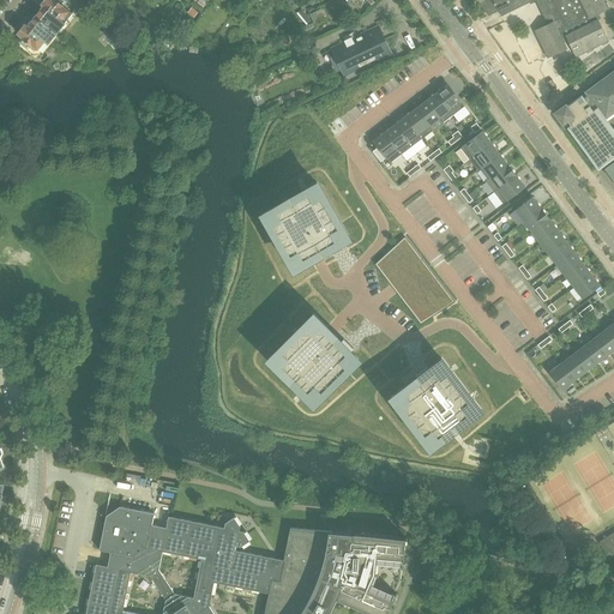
[(65,0),(41,0),(42,5),(43,6),(36,16),(56,32),(72,13),(64,6),(67,1),(65,0)]
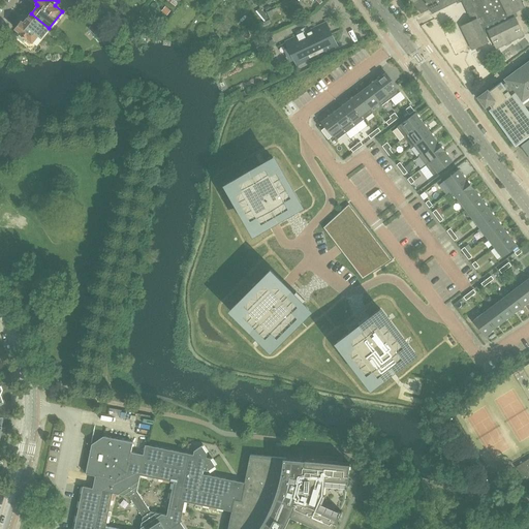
[(75,3),(71,0),(62,0),(61,2),(70,9),(75,3)]
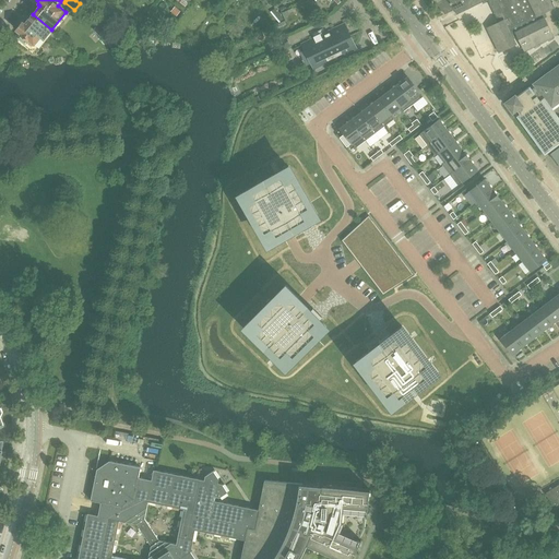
[(171,0),(183,10),(188,4),(190,0),(171,0)]
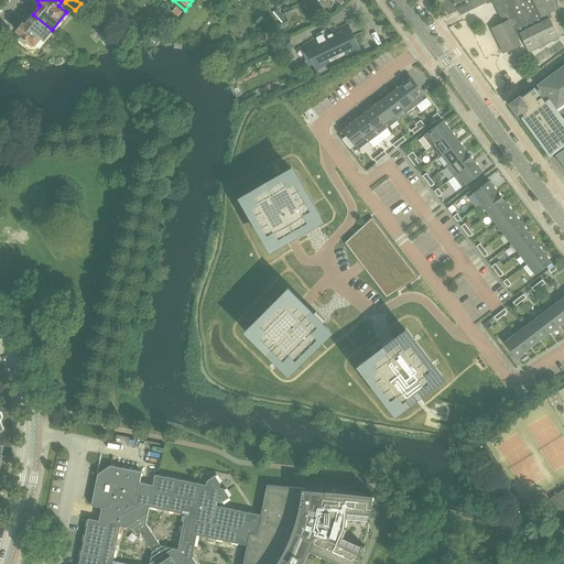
[(437,0),(447,13),(457,9),(461,14),(485,1),(484,0),(437,0)]
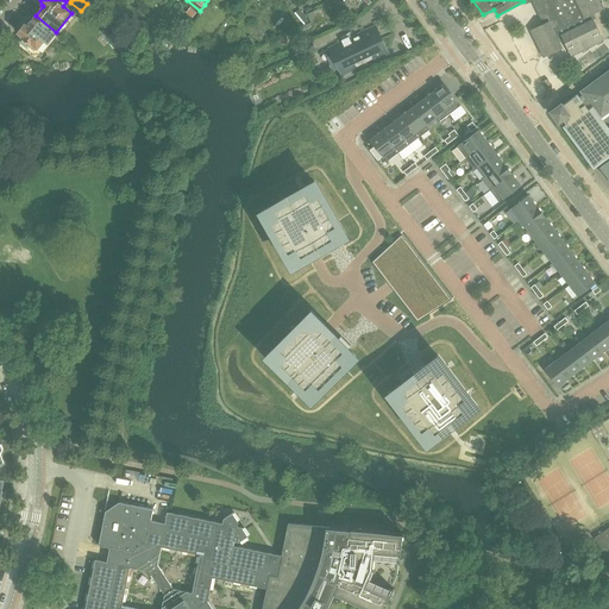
[(522,0),(523,1),(526,0),(531,0),(542,23),(529,29),(544,56),(562,46),(559,41),(562,39),(563,38),(571,55),(583,49),(583,50),(588,48),(588,46),(597,42),(598,43),(603,41),(602,39),(604,38),(594,18),(597,17),(596,14),(595,12),(604,7),(603,7),(604,6),(602,1),(601,1),(600,0),(522,0)]
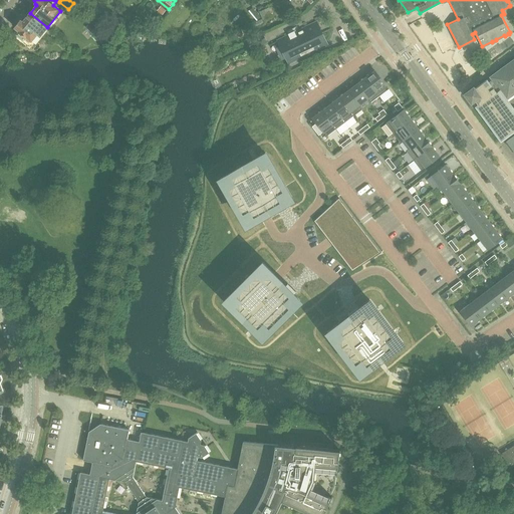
[(162,14),(166,10),(161,6),(158,10),(162,14)]
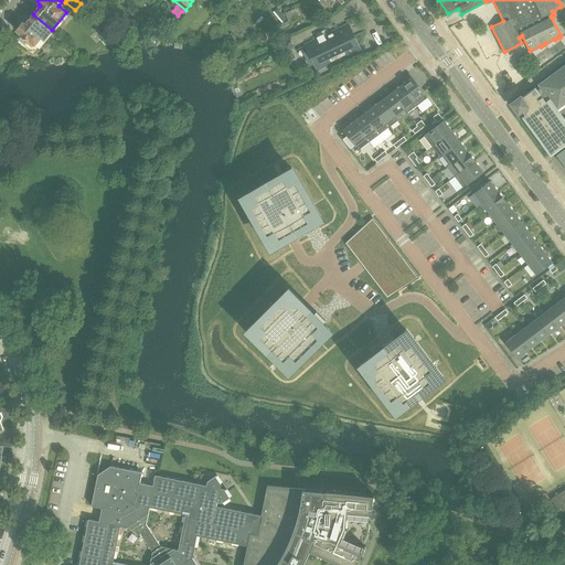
[(289,21),(299,17),(296,8),(285,13),(289,21)]
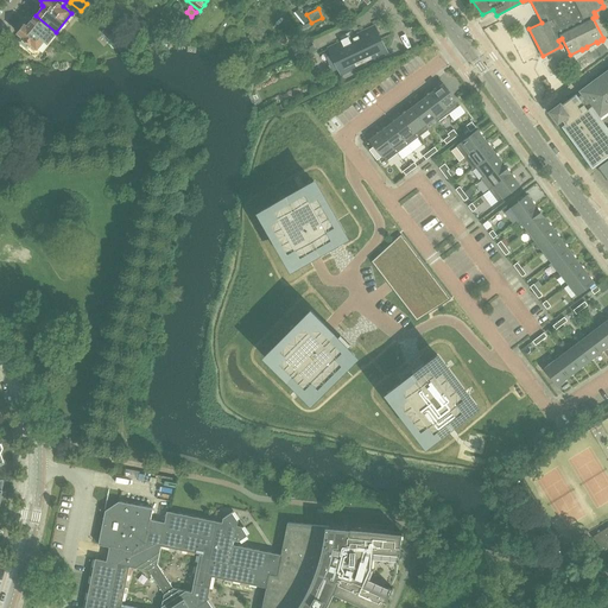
[(295,13),(304,24),(309,21),(299,10),(295,13)]
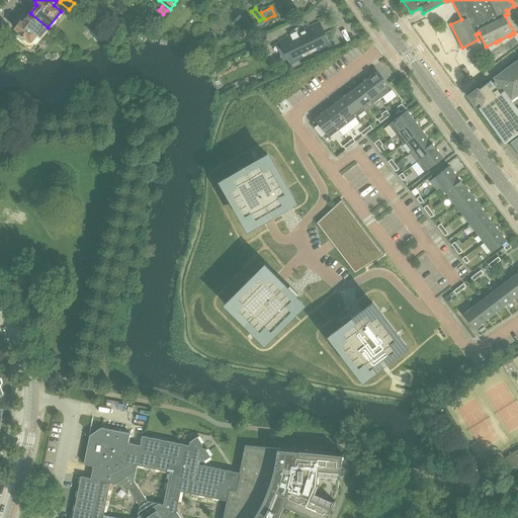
[(19,31),(16,34),(14,37),(29,49),(34,44),(35,44),(48,27),(30,13),(23,21),(22,20),(17,21),(15,24),(16,28),(19,31)]
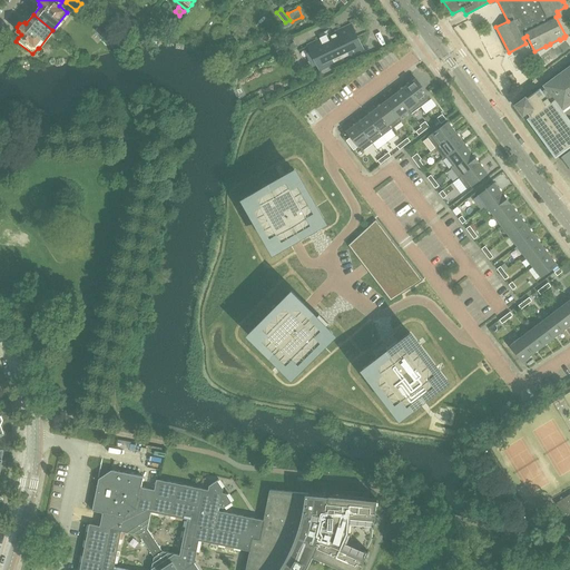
[(102,21),(95,30),(116,49),(124,39),(102,21)]
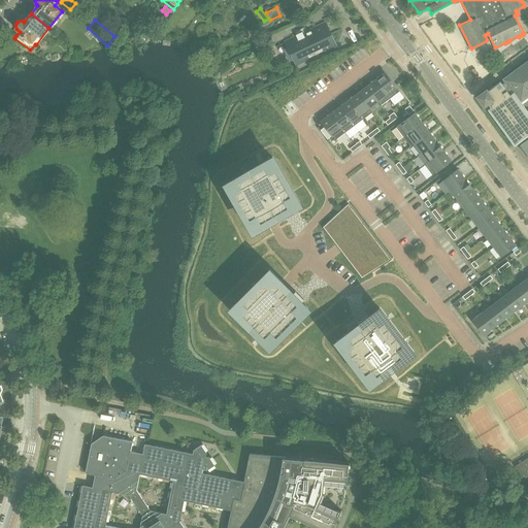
[(296,64),(336,44),(326,22),(286,41),(296,64)]
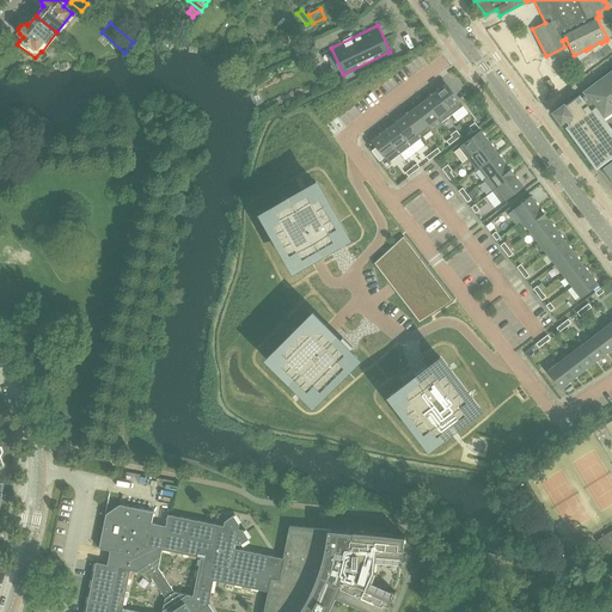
[(319,51),(312,38),(294,47),(300,60),(319,51)]
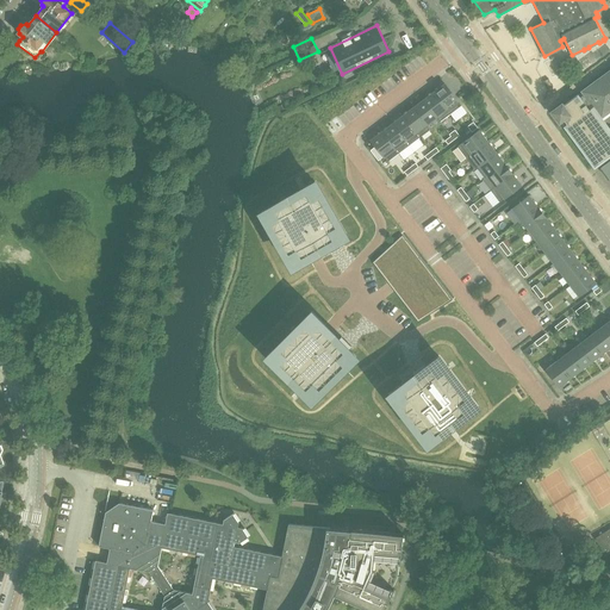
[(609,132),(601,119),(609,111),(609,70),(564,104),(562,103),(552,110),(560,120),(561,119),(595,166),(609,154),(609,132)]
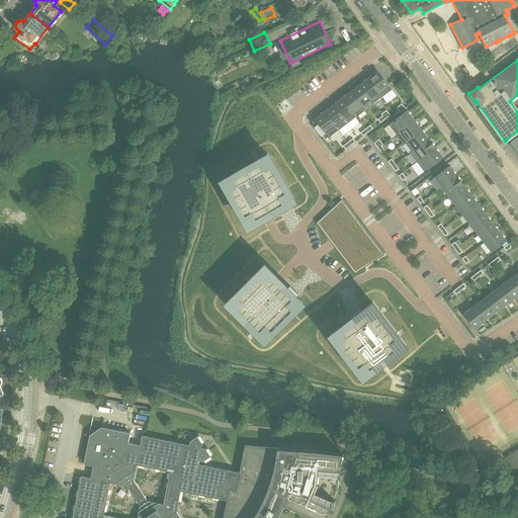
[(368,78),(382,96),(392,90),(389,86),(377,71),(368,78)]
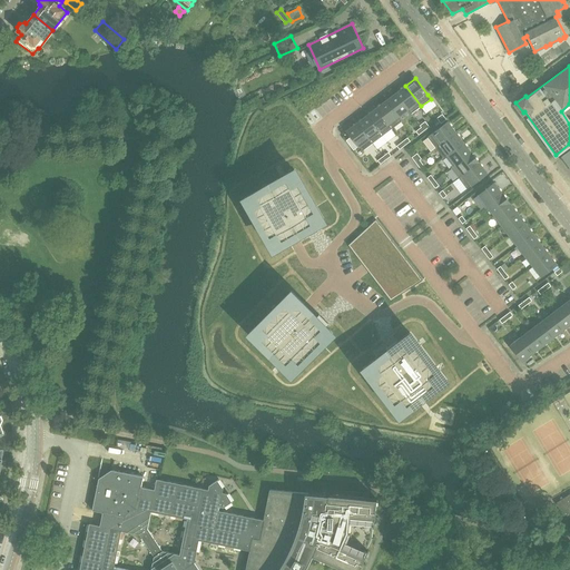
[(421,106),(405,86),(396,92),(409,109),(412,114),(421,106)]
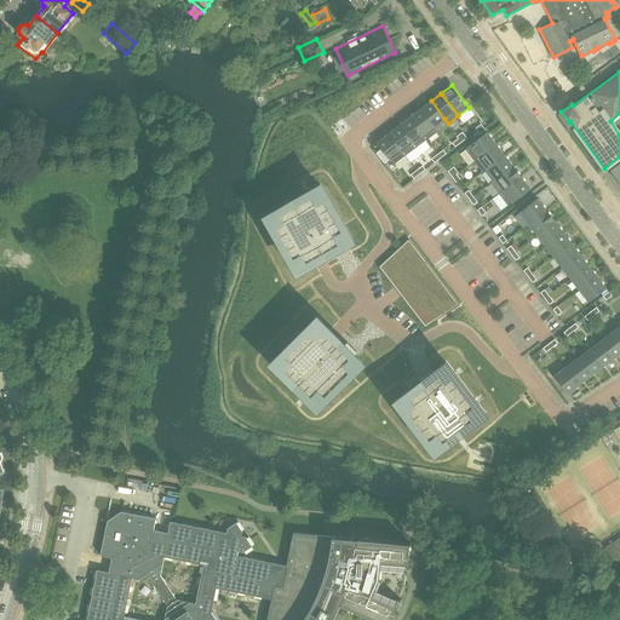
[(420,109),(434,127),(445,119),(431,101),(420,109)]
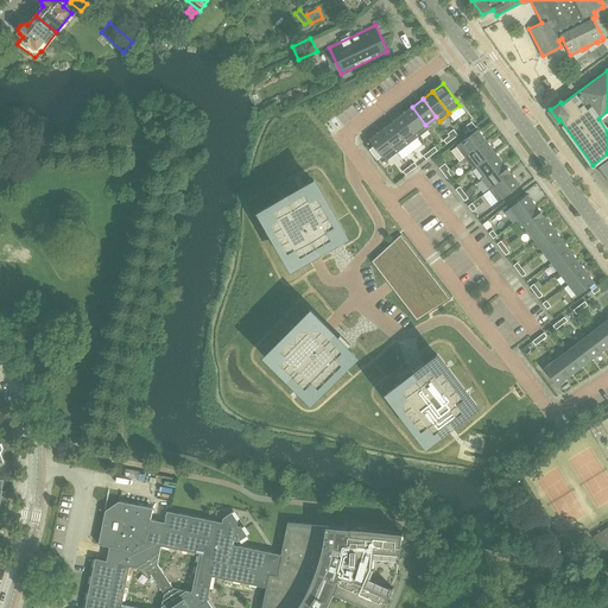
[(401,115),(418,137),(429,128),(425,125),(412,107),(401,115)]
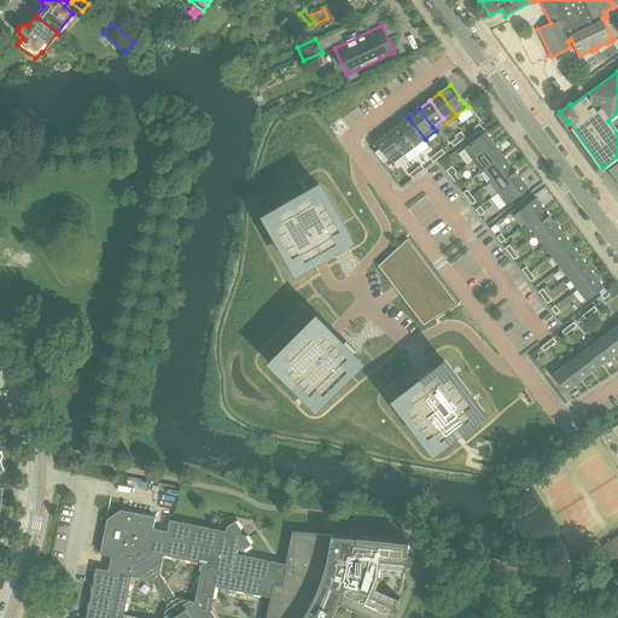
[(415,147),(425,139),(408,117),(398,124),(415,147)]
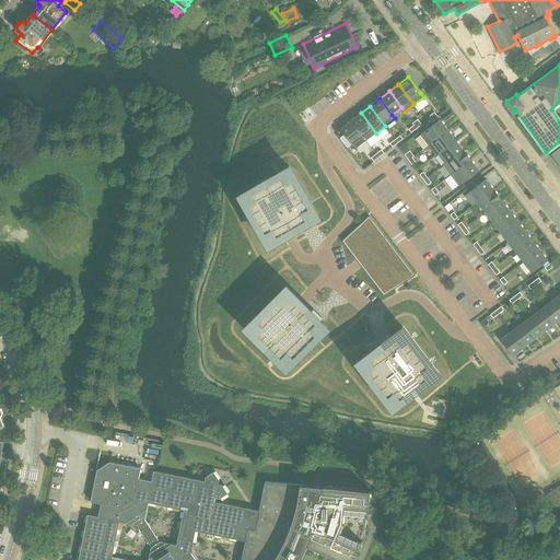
[(429,116),(433,120),(438,117),(434,112),(429,116)]
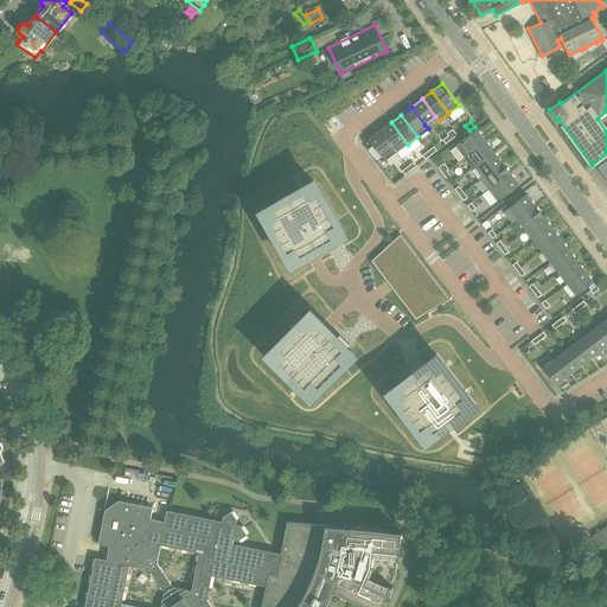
[(391,122),(381,131),(397,152),(408,145),(391,122)]
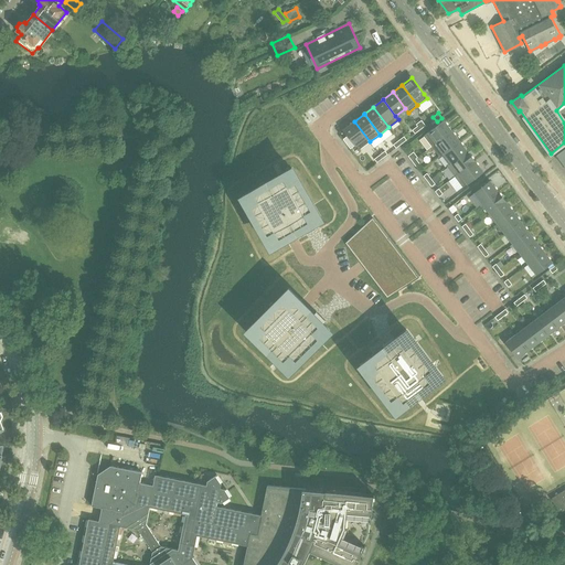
[(416,124),(417,125),(420,129),(426,125),(422,119),(416,124)]
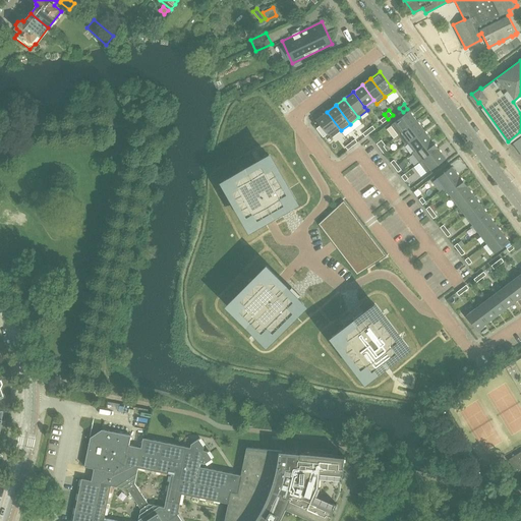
[(398,134),(416,120),(409,111),(395,122),(391,125),(398,134)]
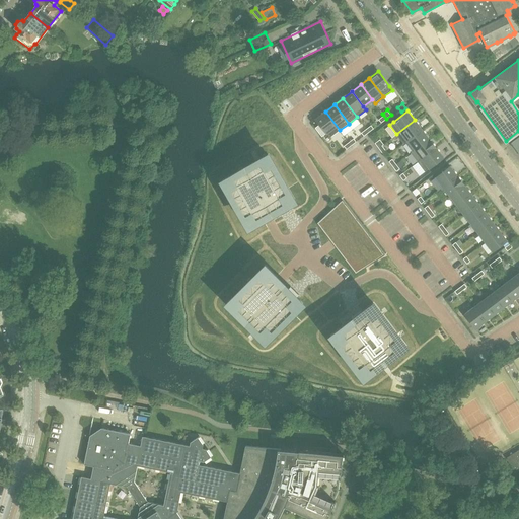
[(340,130),(325,112),(315,119),(319,125),(325,133),(326,134),(329,138),(340,130)]
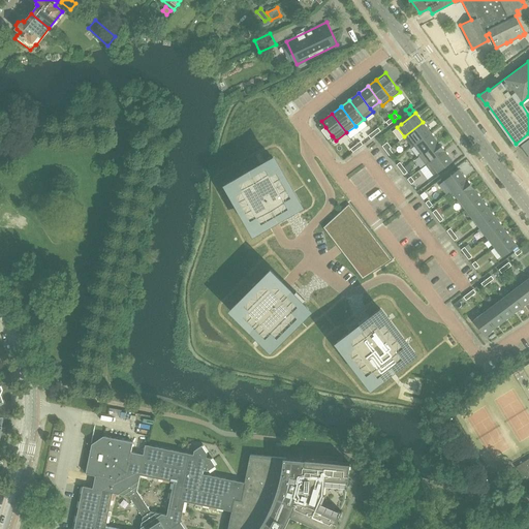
[(430,131),(423,122),(404,136),(411,146),(413,145),(430,131)]
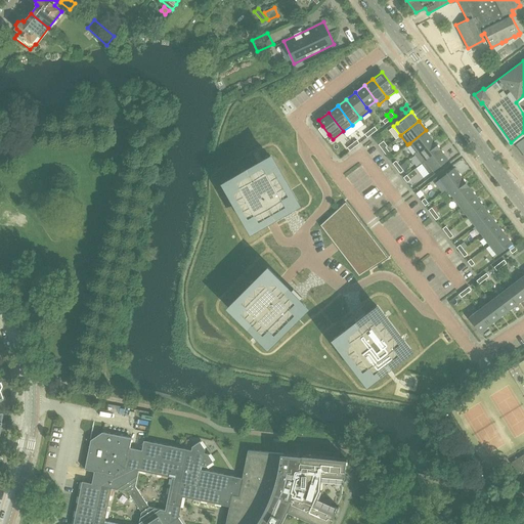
[(318,129),(324,137),(329,134),(322,126),(318,129)]
